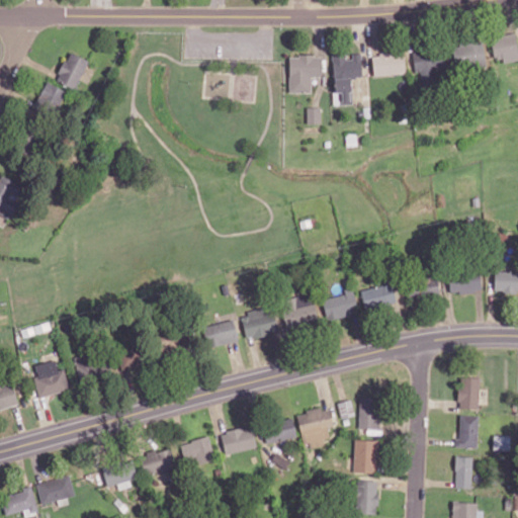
[(517,60),(517,53),(516,32),(490,35),(493,58),(502,58),(503,62),(517,60)]
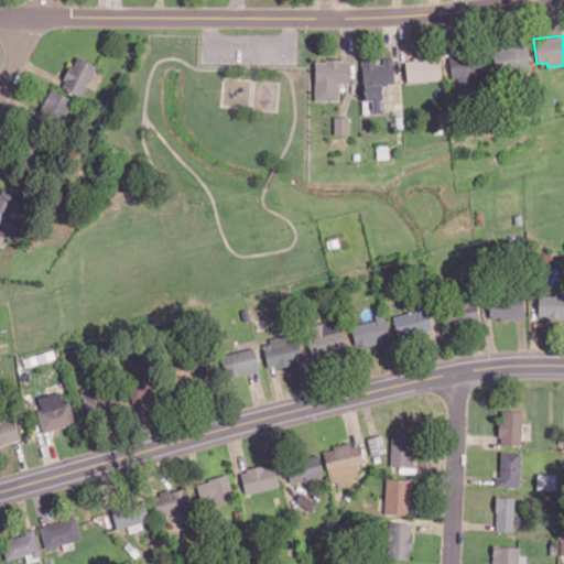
[(492,50),(496,76),(529,72),(525,45),(492,50)]
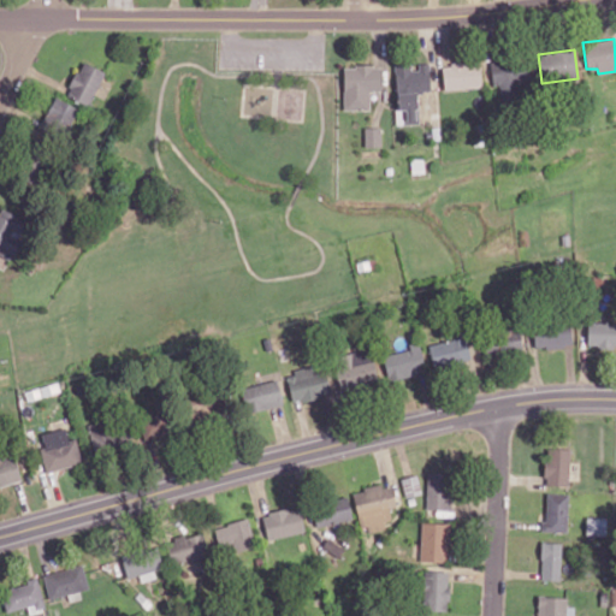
[(529,81),(527,59),(490,64),(493,86),(529,81)]
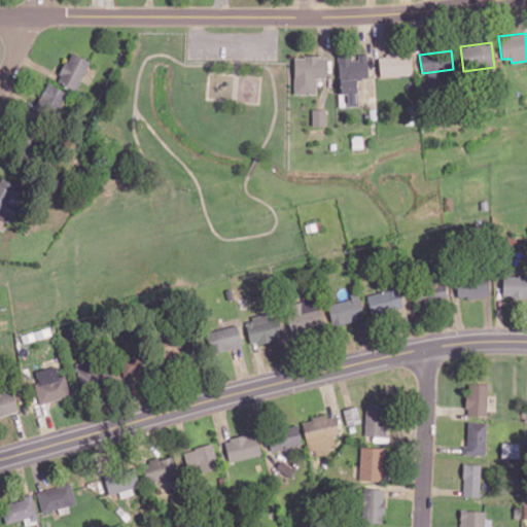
[(57,81),(76,91),(90,61),(70,51),(57,81)]
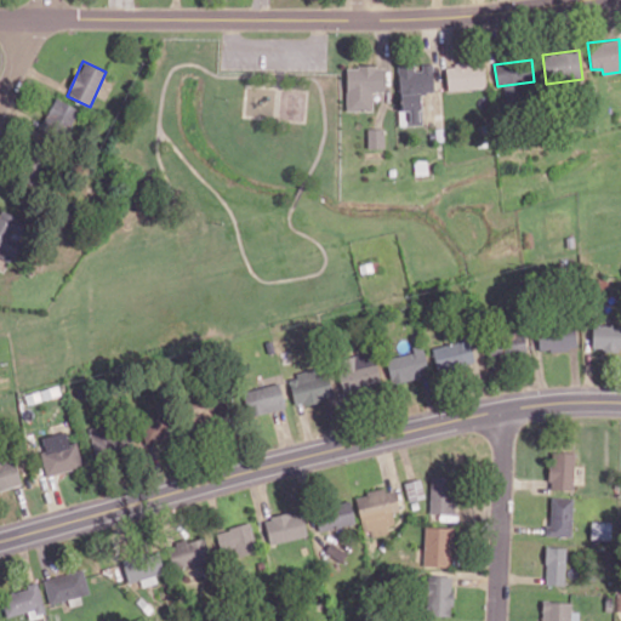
[(432,63),(417,64),(417,63),(398,64),(400,125),(422,124),(421,92),(433,92),(432,63)]
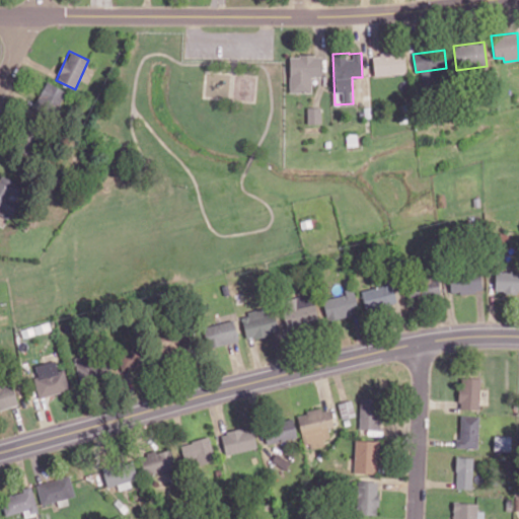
[(405,74),(404,53),(373,54),(373,75),(405,74)]
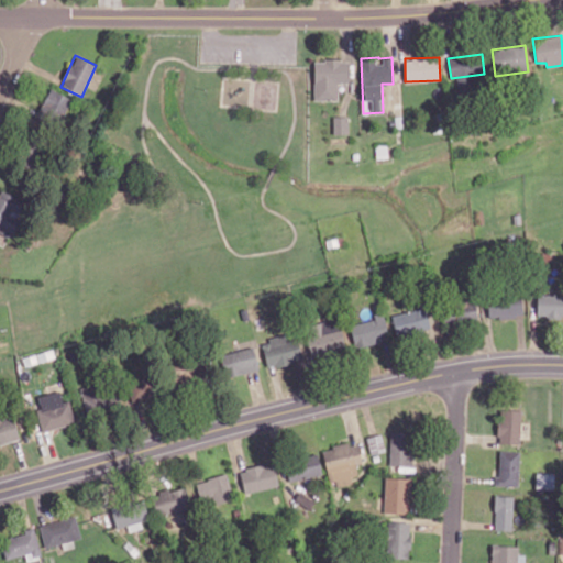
[(315,100),(338,100),(338,83),(349,83),(349,59),(313,61),(315,100)]
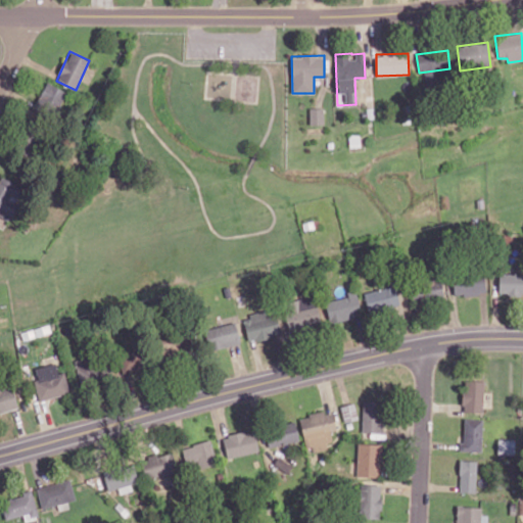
[(34,105),(53,116),(66,92),(48,82),(34,105)]
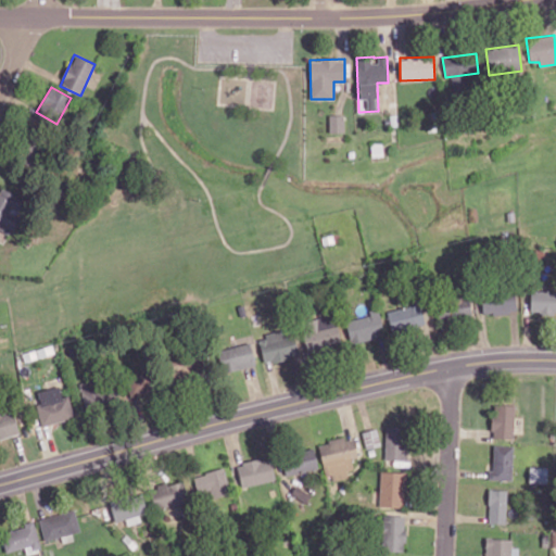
[(329,133),(343,131),(343,114),(329,115),(329,133)]
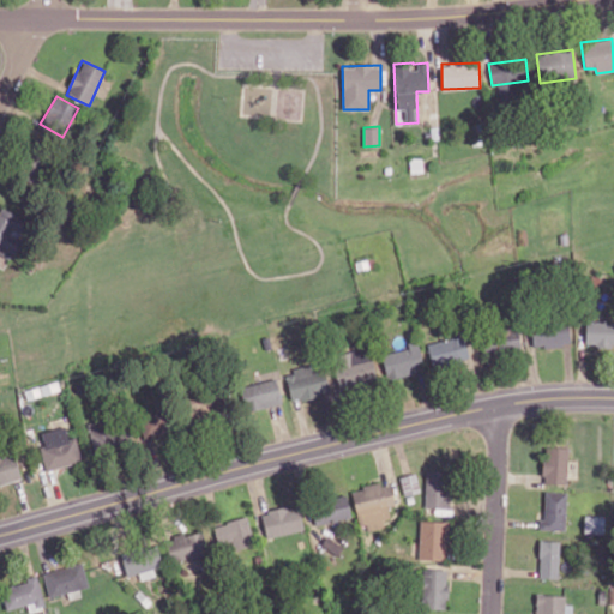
[(0,209),(0,253),(13,258),(26,218),(0,209)]
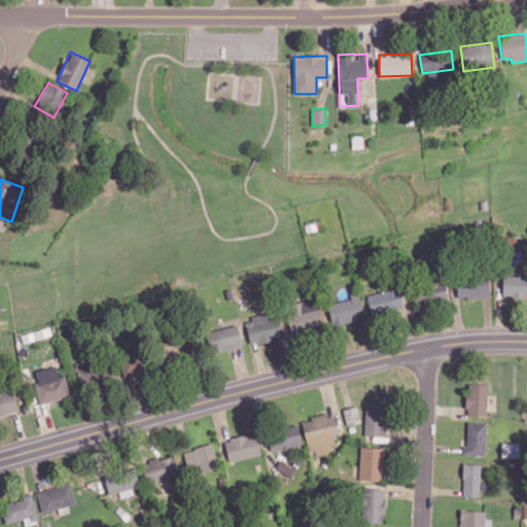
[(489,296),(489,275),(456,277),(457,297),(489,296)]
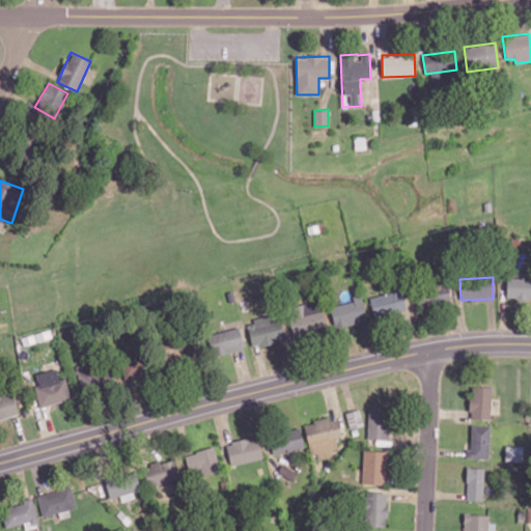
[(530,298),(530,277),(507,277),(506,298),(530,298)]
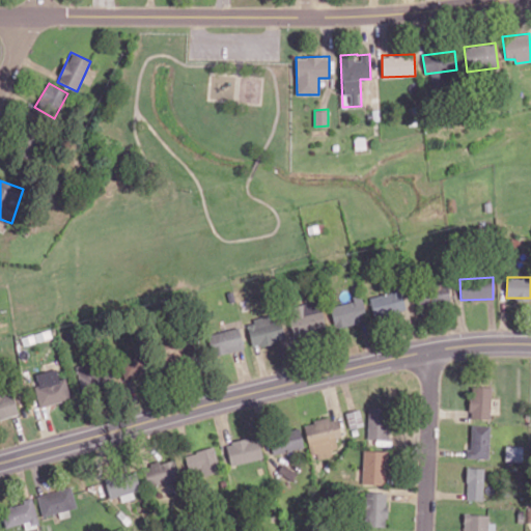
[(418,304),(449,303),(449,284),(417,284),(418,304)]
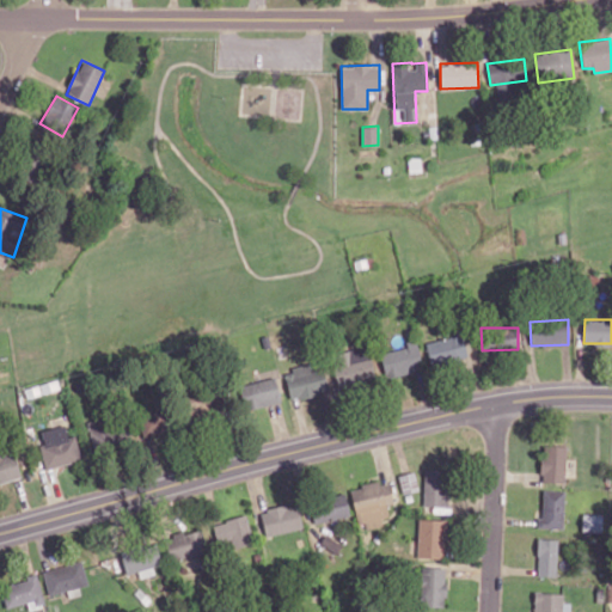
[(426,342),(430,365),(467,357),(463,335),(426,342)]
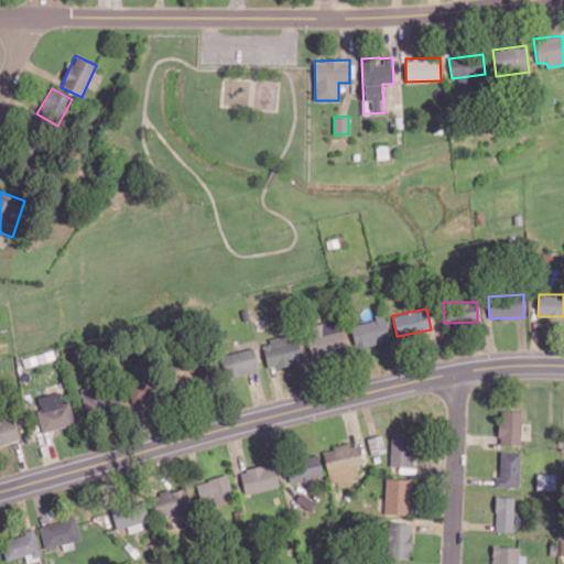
[(349,325),(357,349),(390,339),(383,315),(349,325)]
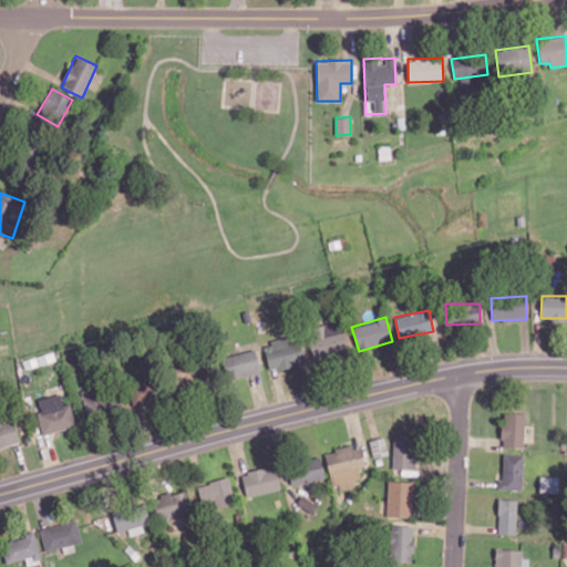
[(307,329),(313,358),(348,350),(341,321),(307,329)]
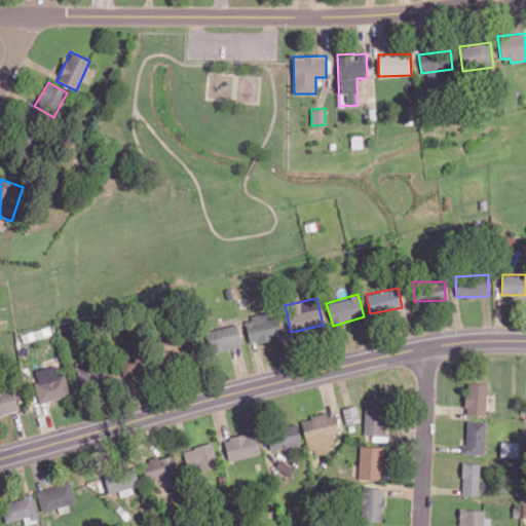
[(243,318),(251,344),(283,336),(275,310),(243,318)]
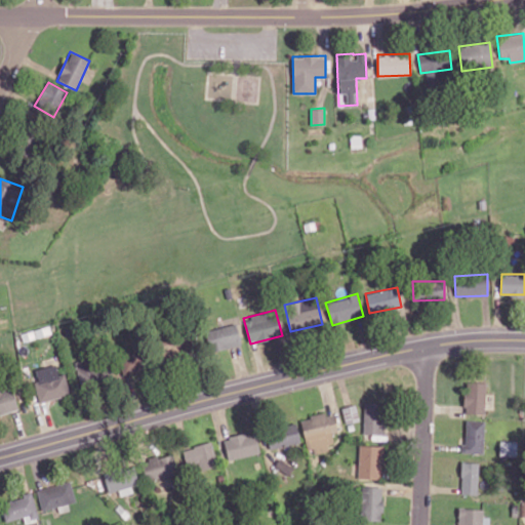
[(205,331),(211,353),(241,344),(235,323),(205,331)]
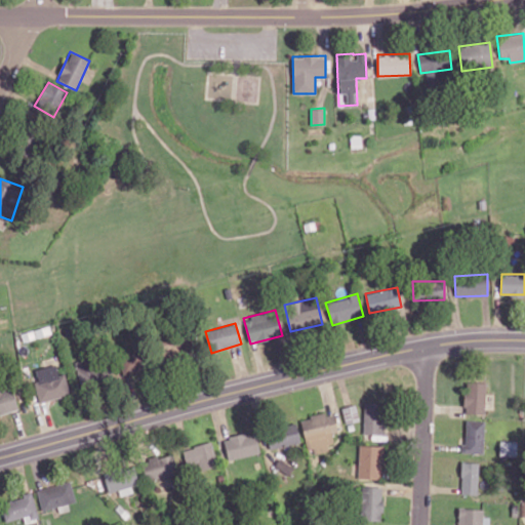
[(75,365),(81,387),(113,378),(108,357),(75,365)]
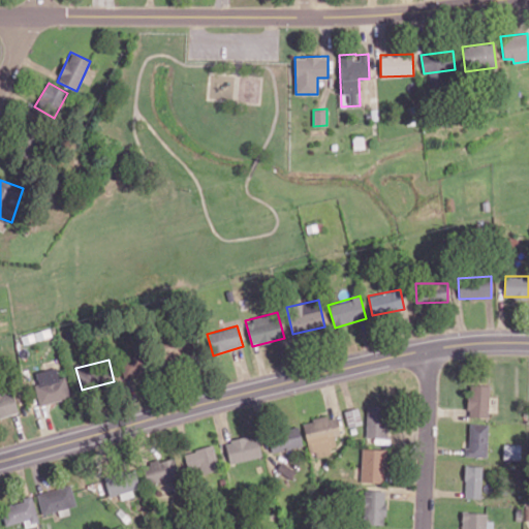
[(38,383),(34,385),(40,406),(70,397),(64,376),(59,377),(56,367),(35,373),(38,383)]
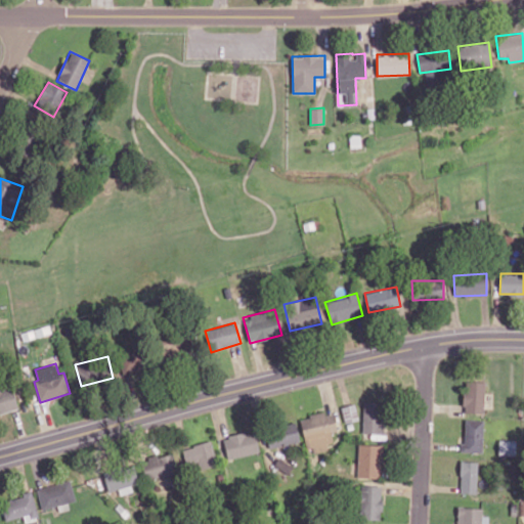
[(463,412),(484,412),(485,382),(464,381),(463,412)]
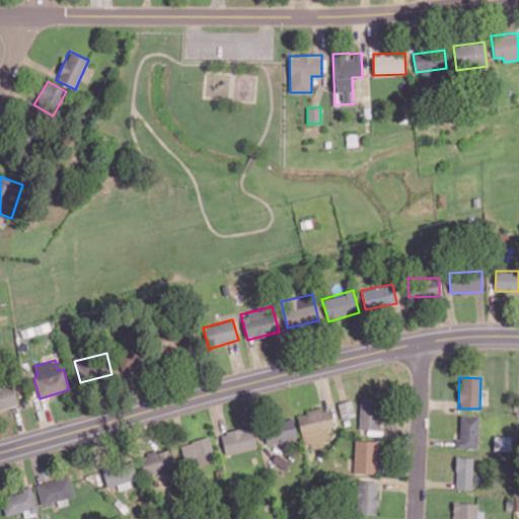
[(12,383),(1,386),(0,383),(0,409),(18,404),(12,383)]
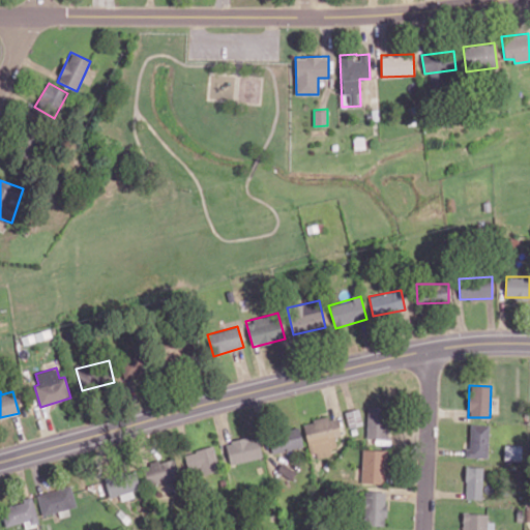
[(387,439),(388,407),(367,406),(366,438),(387,439)]
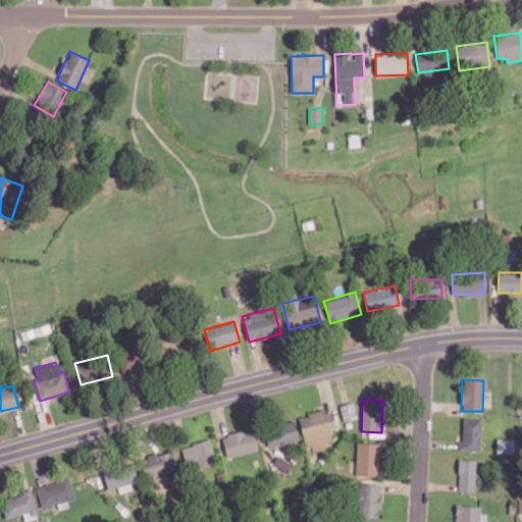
[(307,452),(326,449),(325,441),(331,440),(329,429),(334,429),(331,410),(301,416),(307,452)]
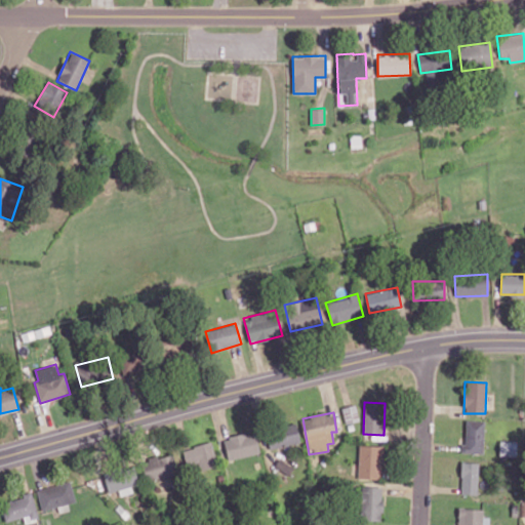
[(484,420),(466,420),(465,445),(460,445),(460,452),(483,453),(484,420)]
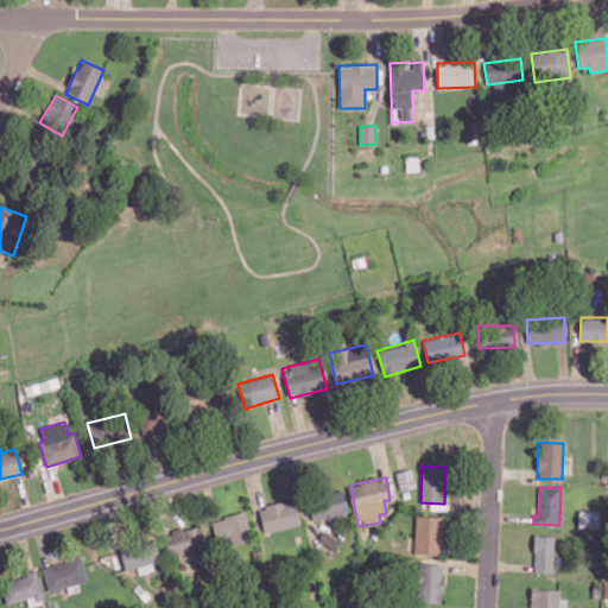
[(311,518),(347,514),(344,492),(309,495),(311,518)]
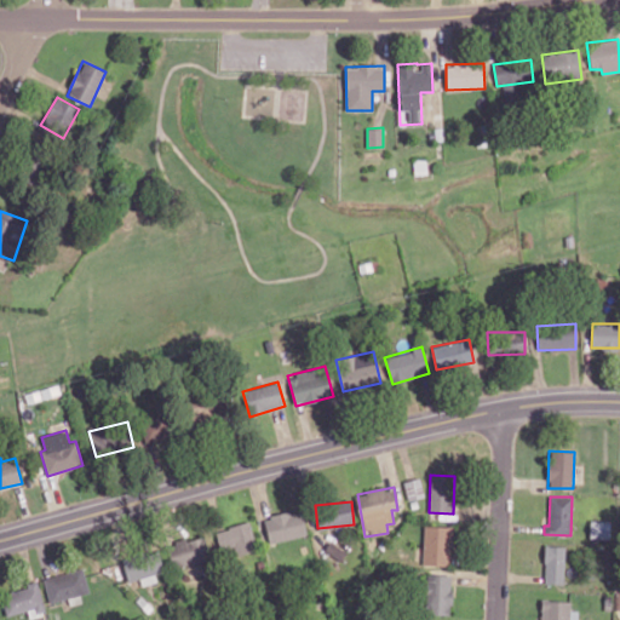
[(306,534),(300,509),(264,518),(270,544),(306,534)]
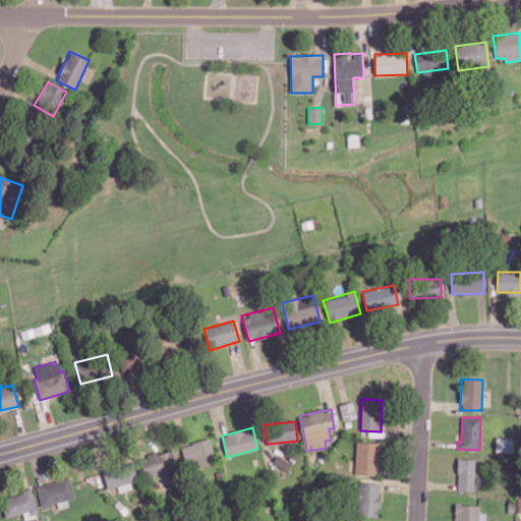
[(181,447),(185,461),(196,458),(198,468),(217,463),(210,438),(181,447)]
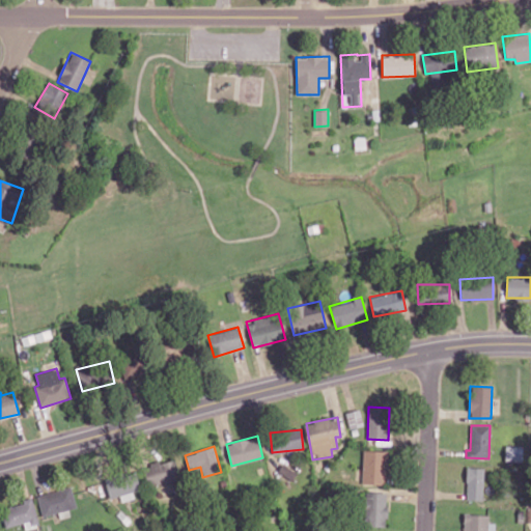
[(386,483),(387,450),(362,450),(362,483),(386,483)]
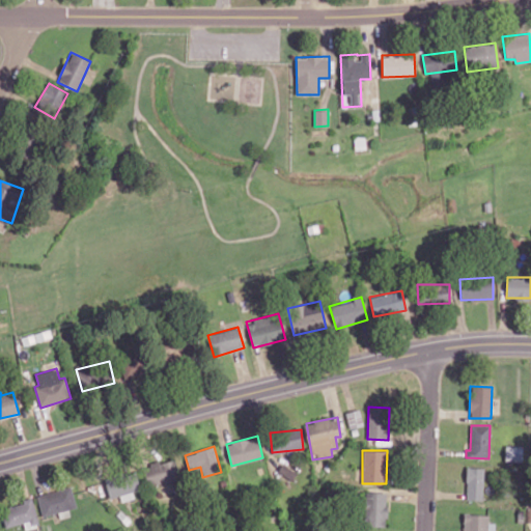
[(147,487),(159,484),(162,495),(176,491),(173,480),(180,478),(175,458),(142,467),(147,487)]
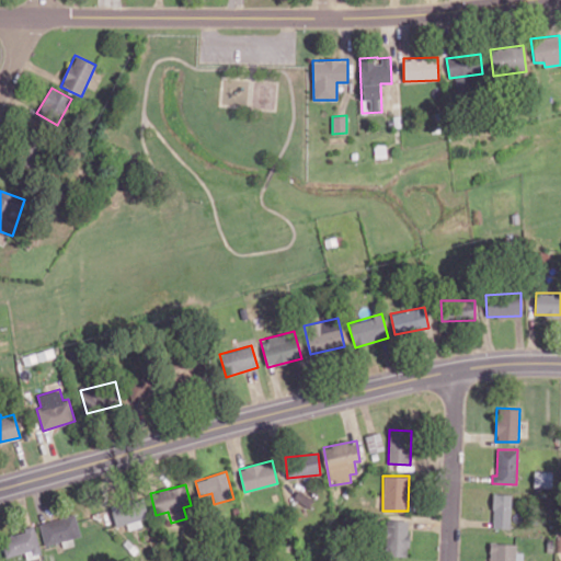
[(510,528),(511,494),(493,493),(492,527),(510,528)]
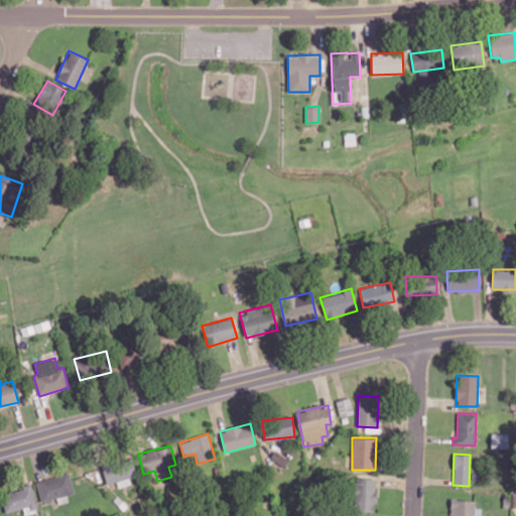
[(106,484),(116,481),(118,488),(130,484),(129,478),(136,476),(131,459),(102,466),(106,484)]
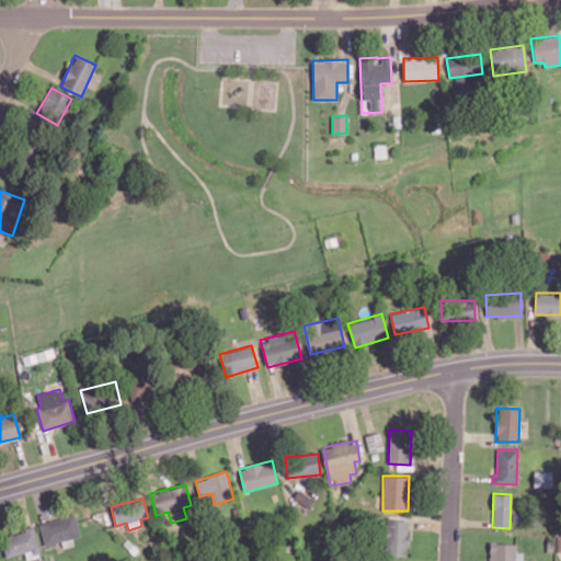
[(81,536),(75,514),(39,524),(45,546),(81,536)]
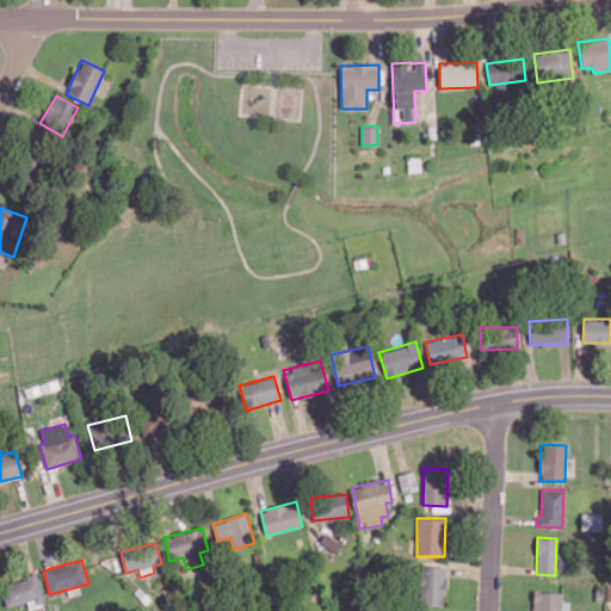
[(445,567),(420,566),(420,604),(444,605),(445,567)]
